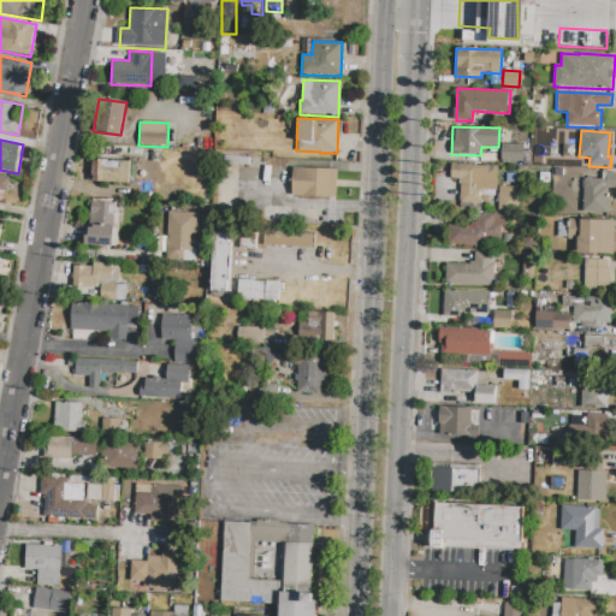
[(522,161),(522,144),(501,143),(501,160),(522,161)]
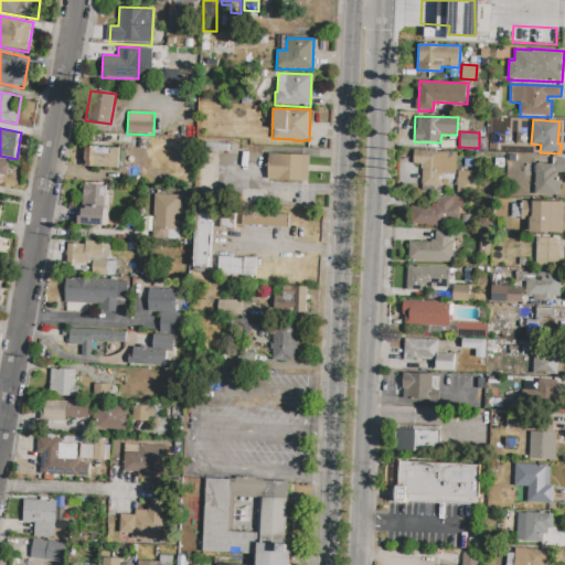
[(85,146),(120,148),(119,169),(84,167),(85,146)]
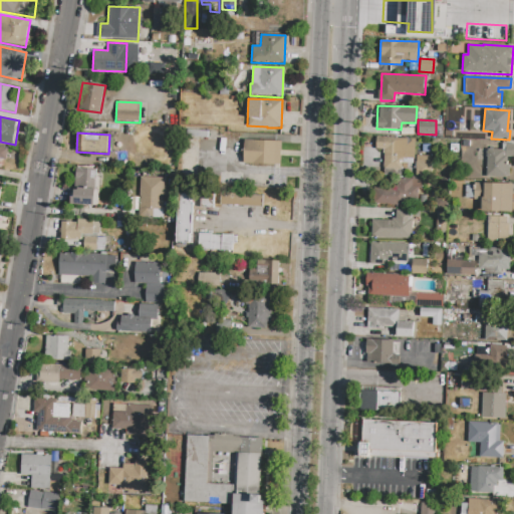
[(376,137),(416,140),(415,160),(403,159),(403,171),(383,169),(384,154),(382,154),(383,149),(375,148),(376,137)]
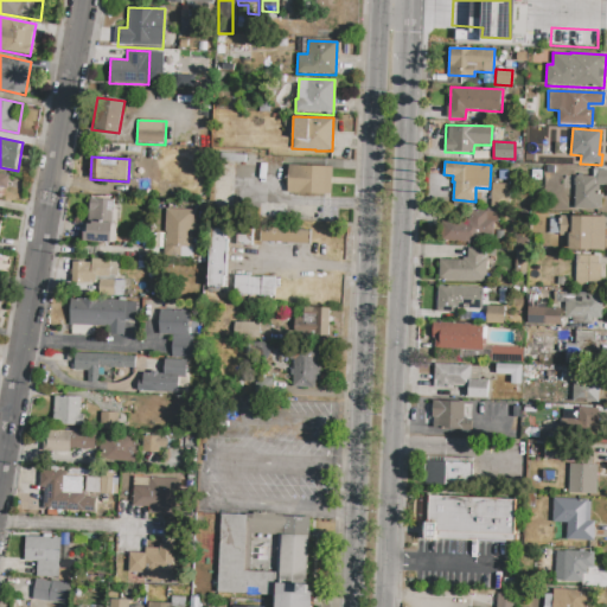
[(288,165),(331,167),(330,196),(286,193),(288,165)]
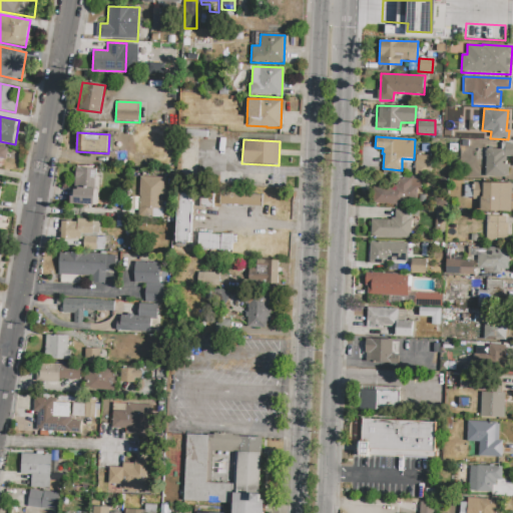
[(486,149),(501,150),(501,143),(512,143),(512,157),(507,157),(507,164),(509,165),(508,180),(484,179),(486,149)]
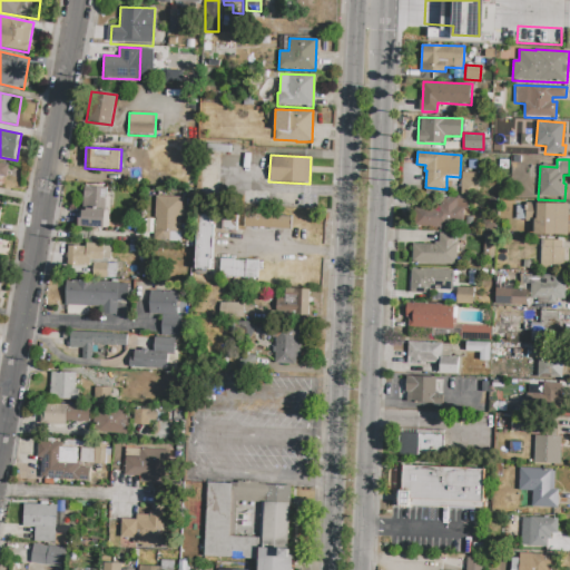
[(0,163),(9,165),(7,178),(0,177),(0,163)]
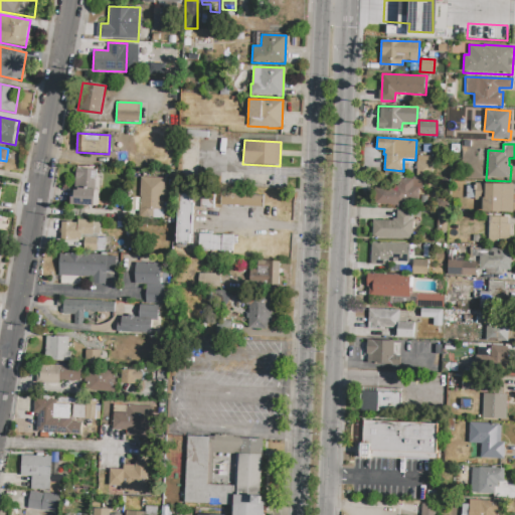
[(417,156),(433,157),(432,176),(416,175),(417,156)]
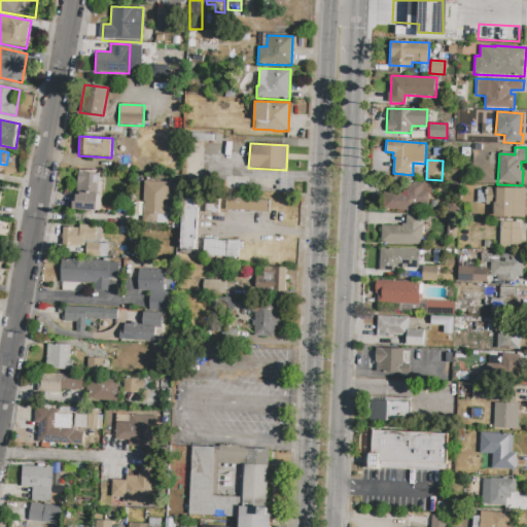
[(100,211),(72,210),(73,202),(75,202),(77,173),(98,174),(97,192),(101,192),(100,211)]
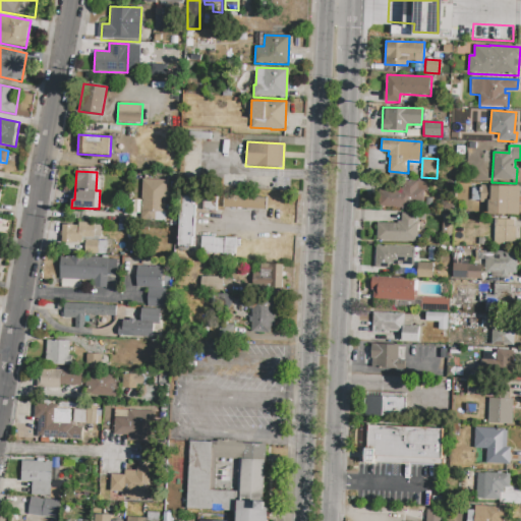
[(142,179),(174,180),(173,203),(165,201),(165,210),(172,211),(172,222),(140,221),(142,179)]
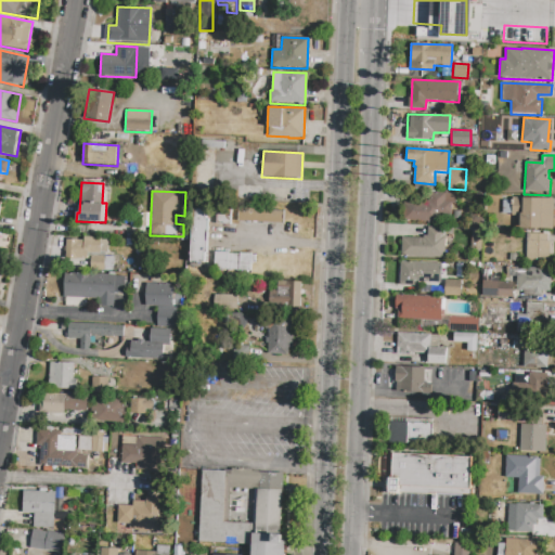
[(403,221),(404,199),(428,202),(429,192),(462,194),(461,217),(442,216),(442,223),(403,221)]
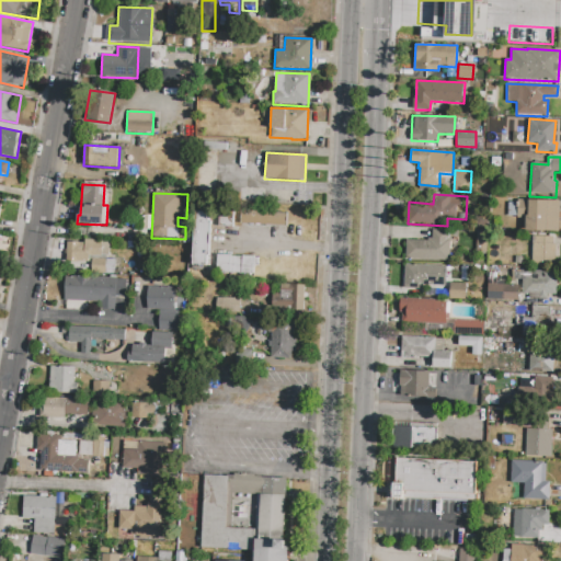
[(528,199),(559,201),(558,232),(525,230),(526,215),(528,215),(528,199)]
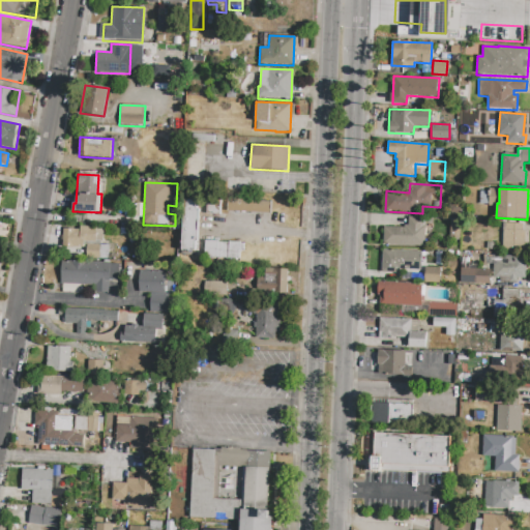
[(206,213),(207,189),(223,190),(222,214),(206,213)]
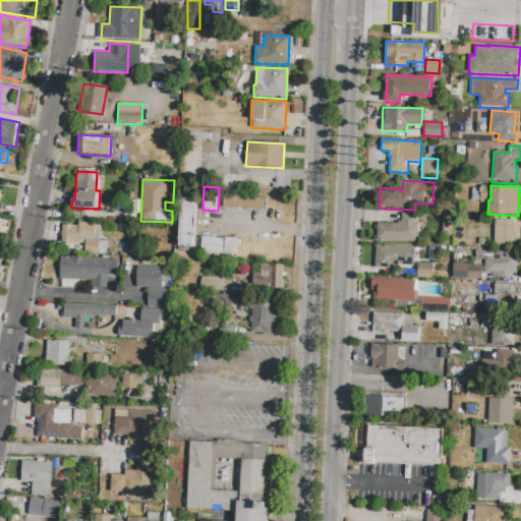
[(181,195),(194,196),(193,204),(196,205),(194,238),(192,238),(191,248),(178,247),(181,195)]
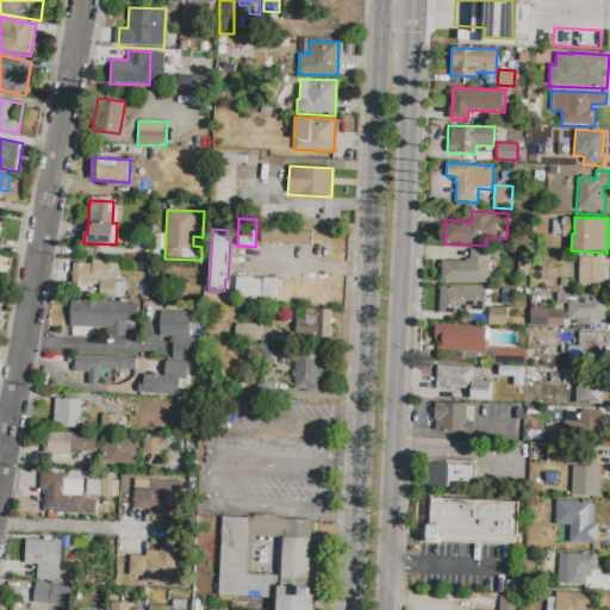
[(261,229),(312,231),(311,246),(261,243),(261,229)]
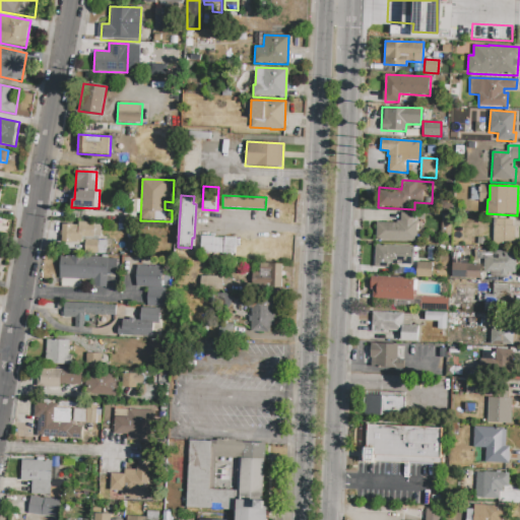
[(376,240),(378,221),(396,222),(396,220),(400,220),(400,213),(417,214),(415,243),(376,240)]
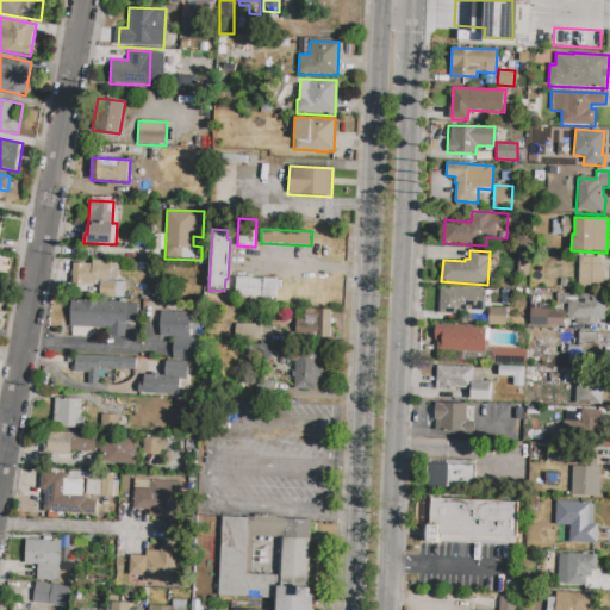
[(582,256),(602,257),(602,265),(604,265),(603,292),(578,291),(579,265),(580,265),(582,256)]
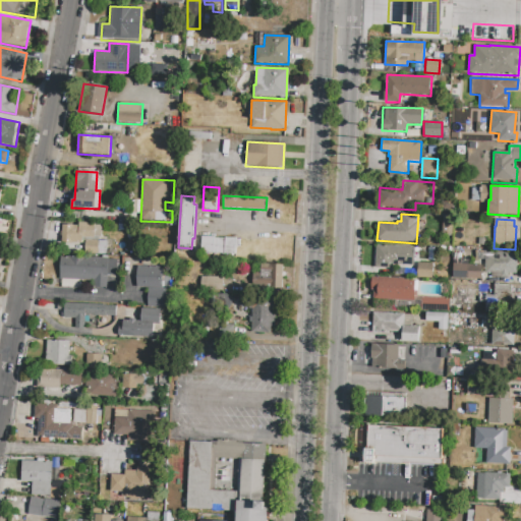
[(62,243),(62,225),(78,225),(78,222),(95,223),(95,225),(103,225),(102,238),(83,237),(82,244),(62,243)]
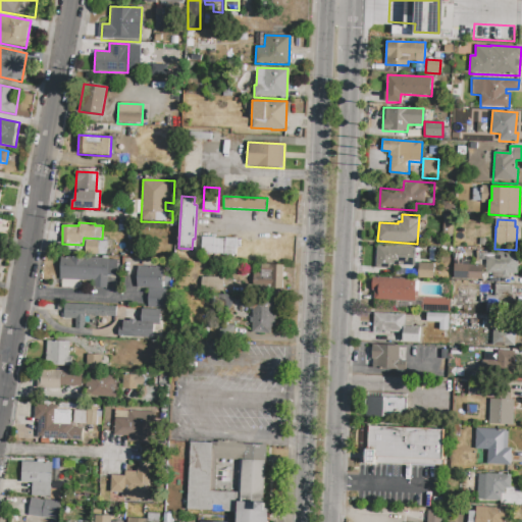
[(201,253),(202,237),(215,238),(215,239),(224,239),(224,238),(237,239),(236,254),(201,253)]
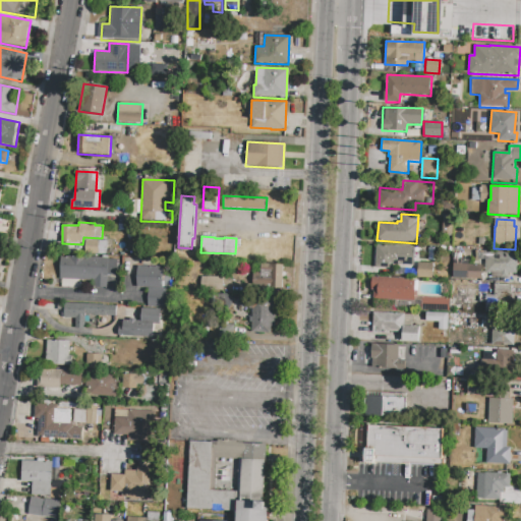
[(85,241),(99,241),(99,240),(108,240),(108,254),(84,254),(85,241)]
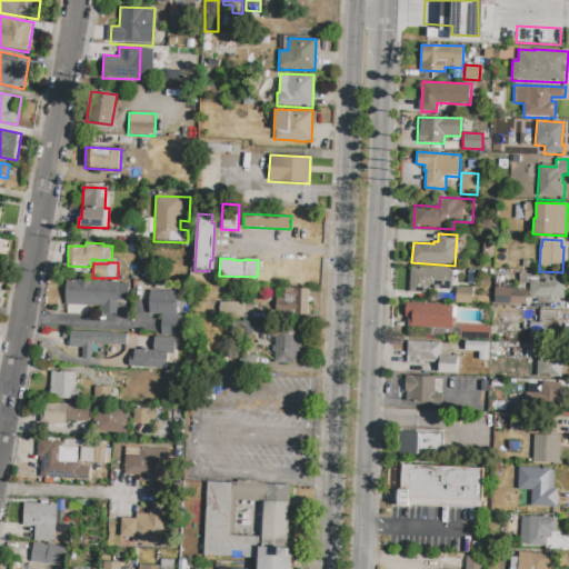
[(410,268),(451,270),(450,291),(430,290),(429,293),(409,292),(410,268)]
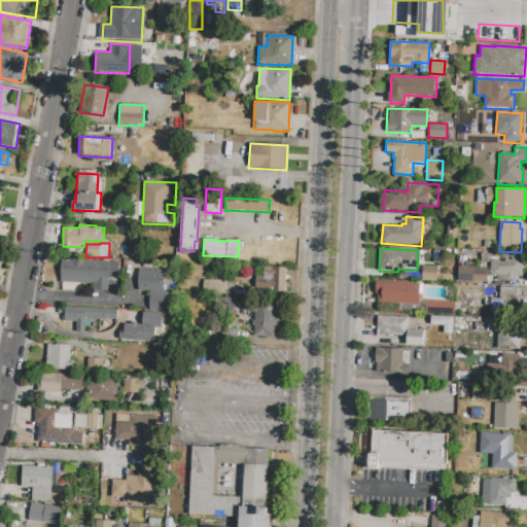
[(524,254),(523,277),(515,276),(515,281),(496,280),(496,277),(490,276),(491,253),(524,254)]
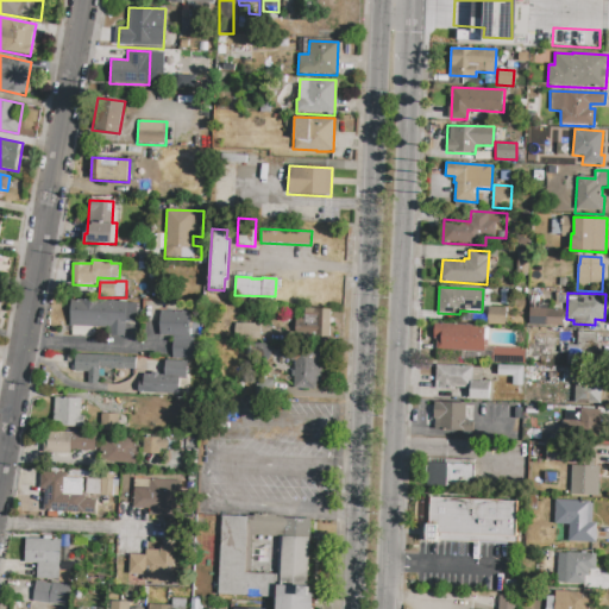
[(71,300),(127,302),(126,336),(108,334),(108,328),(70,327),(71,300)]
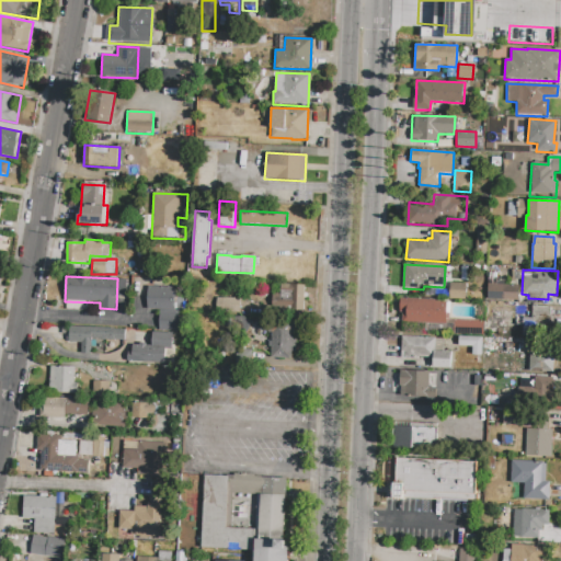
[(465,284),(449,283),(448,298),(465,299),(465,284)]
